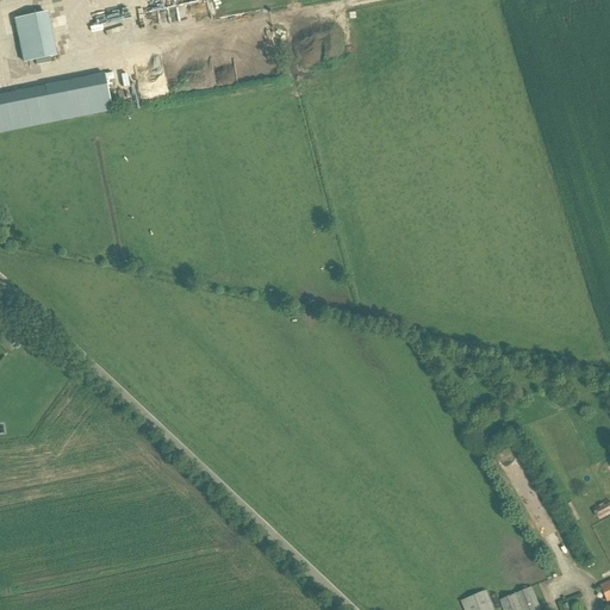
[(157,22),(176,19),(175,12),(201,7),(199,0),(182,0),(128,8),(130,23),(156,18),(157,22)]
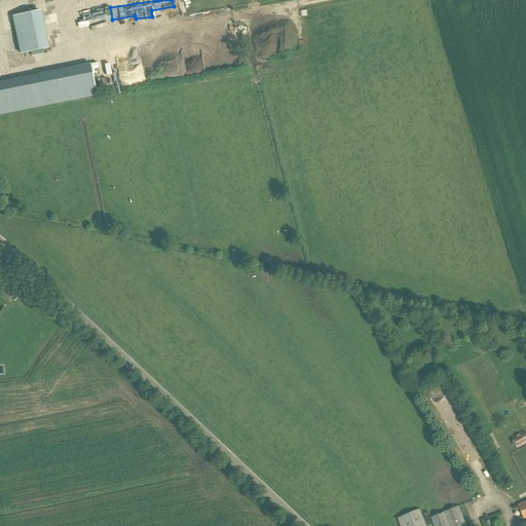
[(29,13),(13,17),(21,53),(37,49),(29,13)]
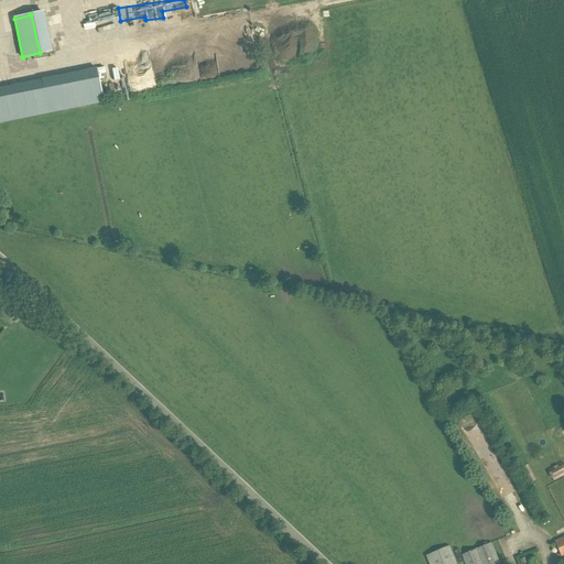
[(207,40),(201,41),(203,57),(209,56),(207,40)]
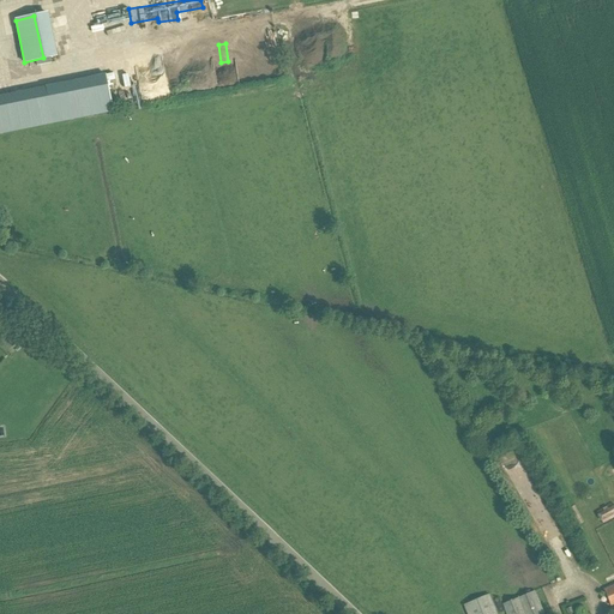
[(210,58),(215,67),(222,62),(217,54),(210,58)]
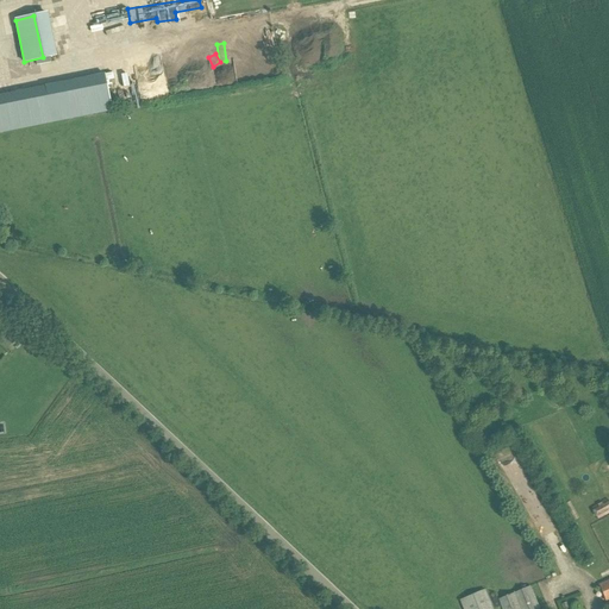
[(49,86),(32,89),(39,124),(55,120),(49,86)]
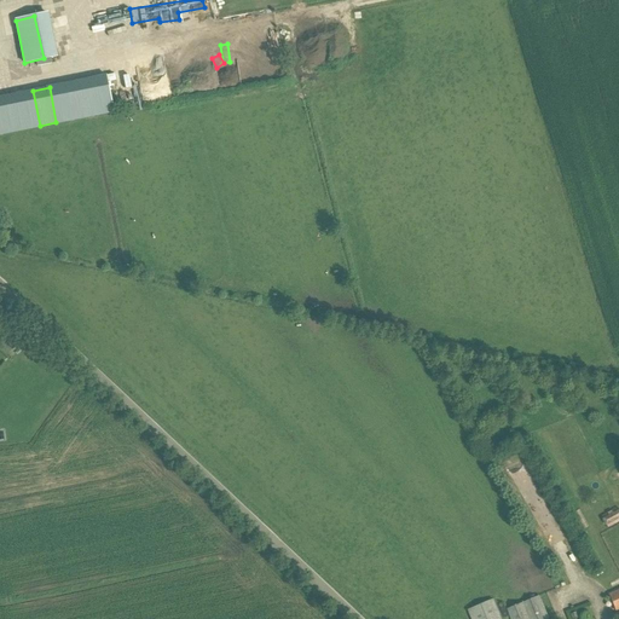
[(6,336),(0,341),(0,343),(10,353),(17,346),(6,336)]
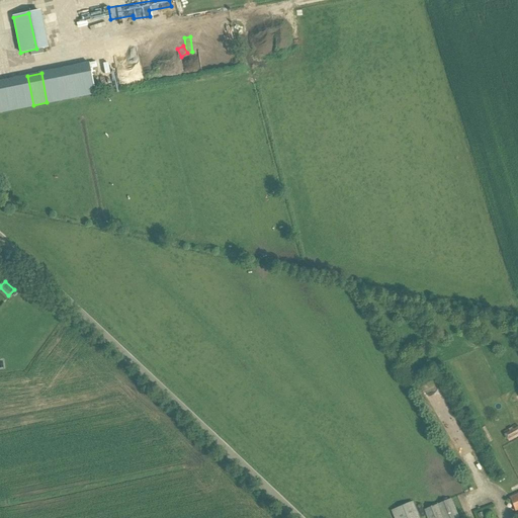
[(369,288),(362,296),(377,308),(383,299),(369,288)]
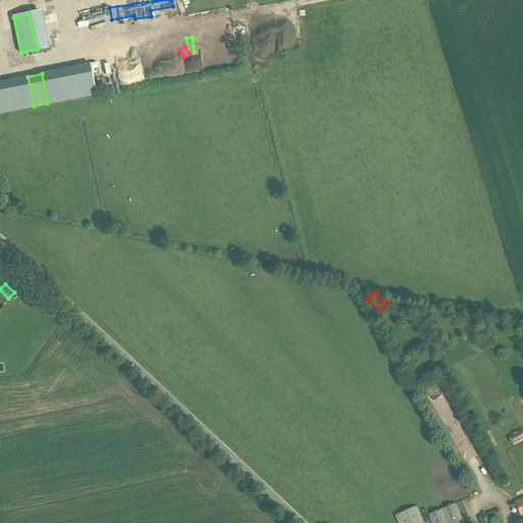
[(430,310),(440,324),(449,317),(438,302),(430,310)]
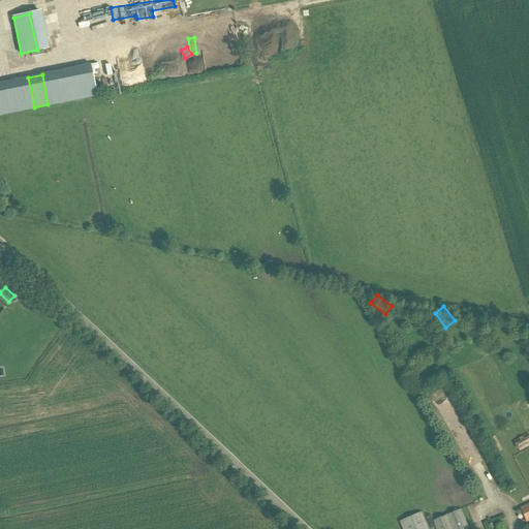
[(491,321),(498,336),(507,331),(500,316),(491,321)]
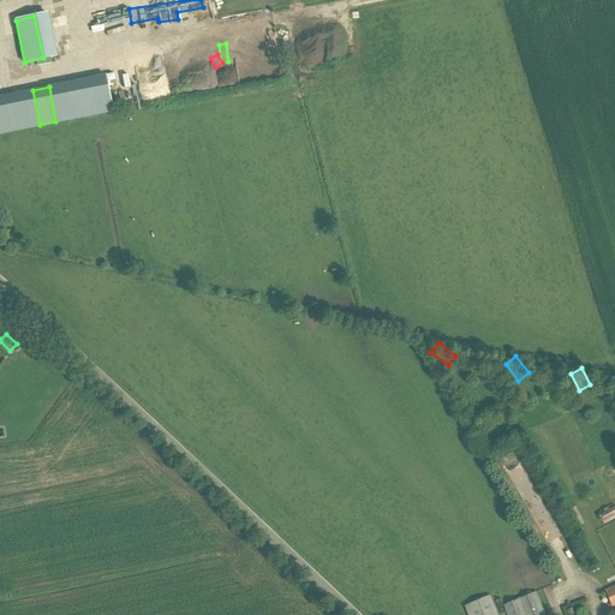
[(481,439),(500,427),(494,418),(475,429),(481,439)]
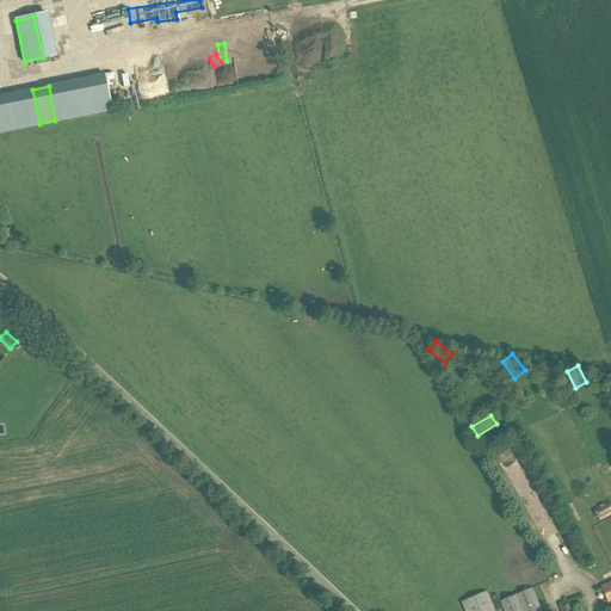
[(610,504),(610,501),(593,510),(600,522),(610,514),(610,504)]
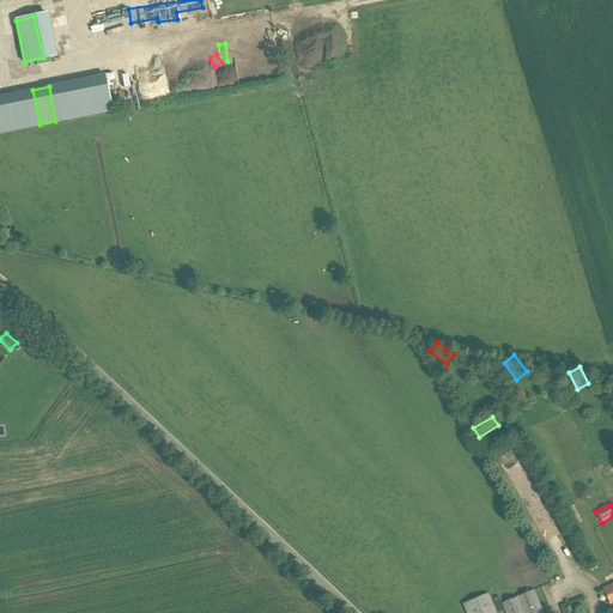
[(544,612),(534,589),(517,596),(525,612),(544,612)]
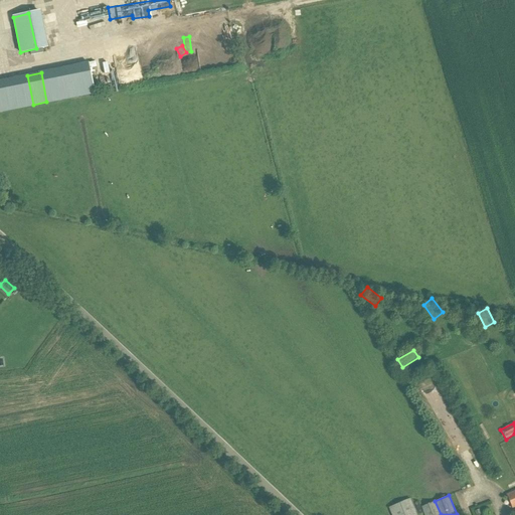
[(417,514),(410,498),(388,507),(391,514),(417,514)]
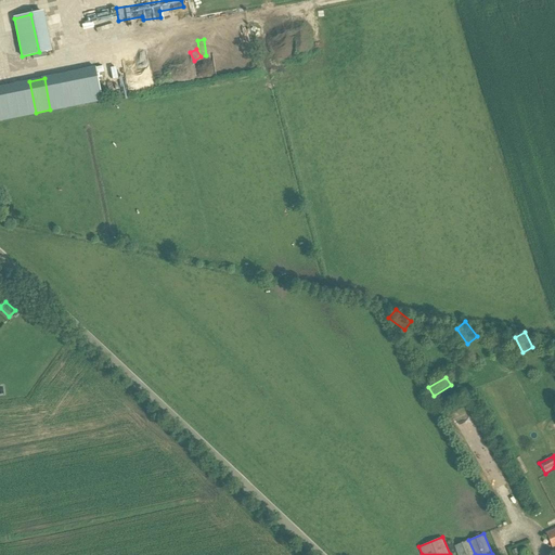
[(475,554),(468,540),(453,546),(456,554),(475,554)]
